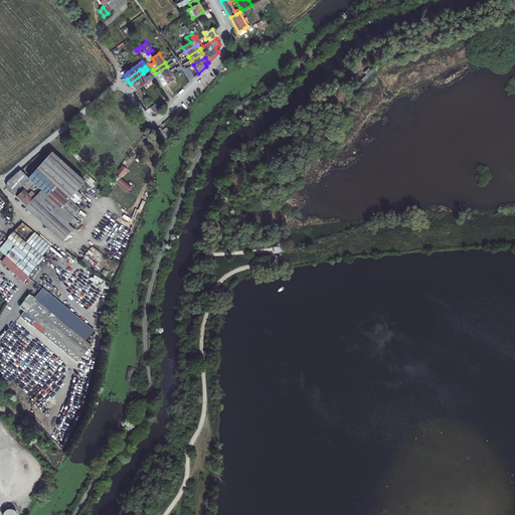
[(157,75),(158,78),(170,71),(167,66),(155,73),(157,75)]
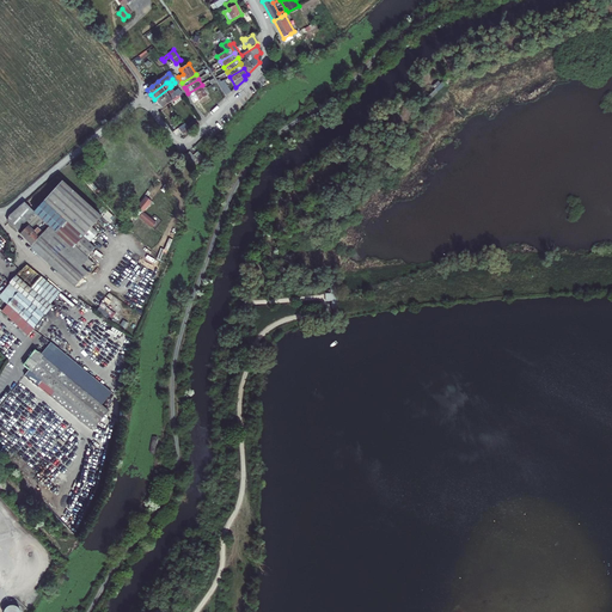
[(224,80),(219,84),(226,96),(231,92),(224,80)]
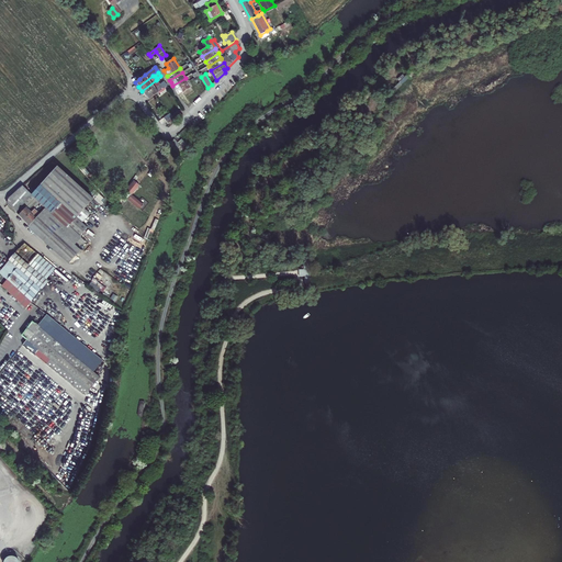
[(186,78),(172,86),(176,90),(188,82),(186,78)]
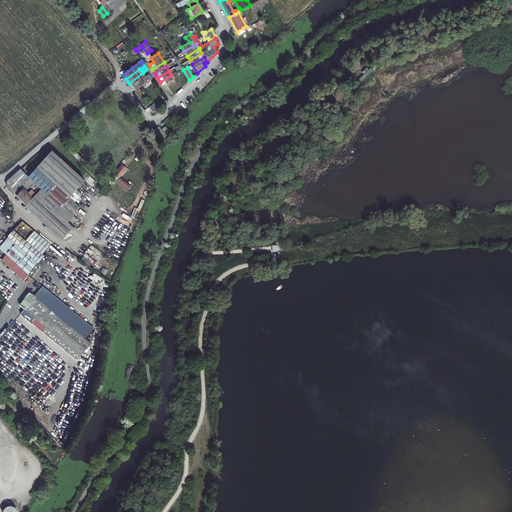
[(368,71),(356,82),(358,84),(370,73),(368,71)]
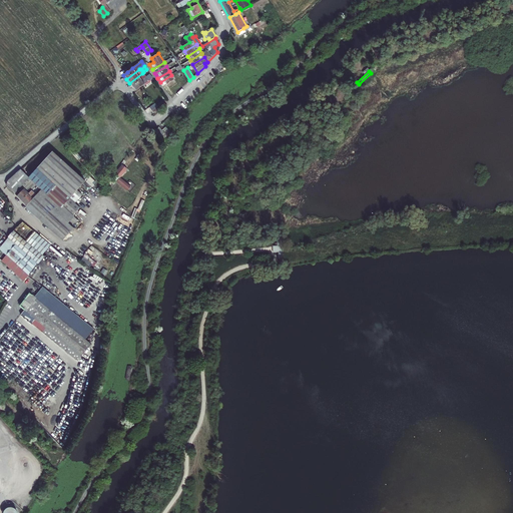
[(129,83),(132,87),(145,77),(142,73),(129,83)]
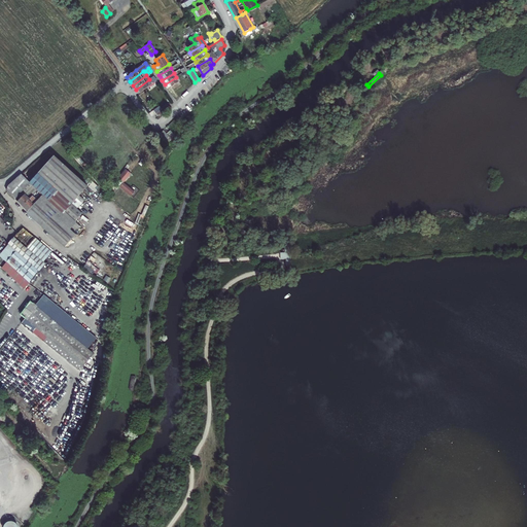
[(136,90),(140,94),(157,80),(154,76),(150,78),(149,79),(136,90)]
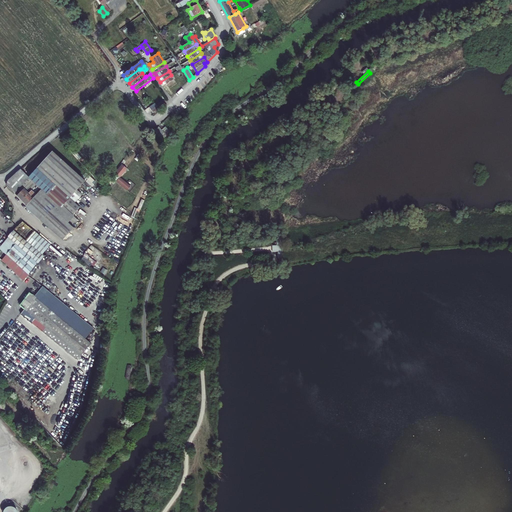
[(171,75),(160,82),(163,87),(166,85),(168,88),(174,84),(172,80),(174,79),(171,75)]
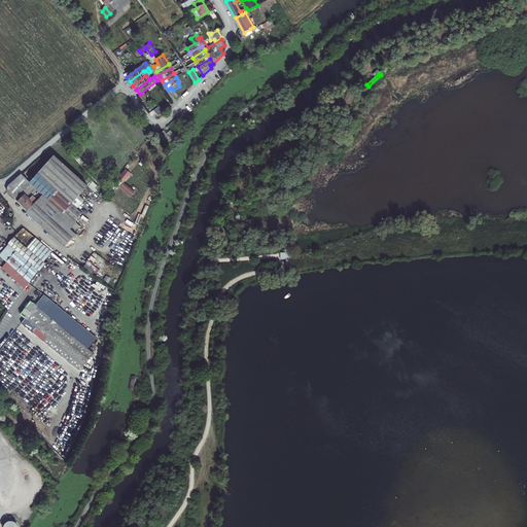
[(170,136),(164,131),(161,134),(166,140),(170,136)]
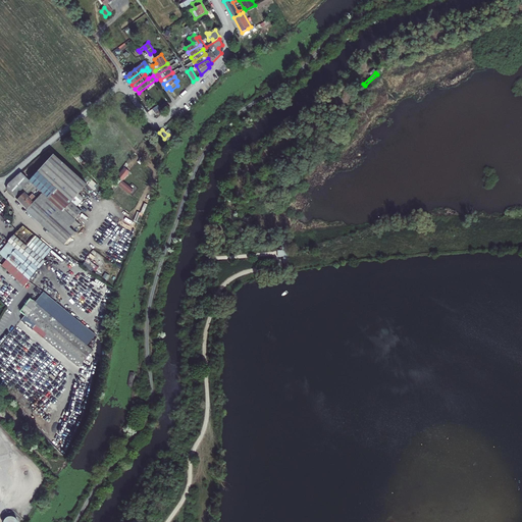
[(54,154),(30,180),(38,189),(22,204),(28,209),(27,211),(64,245),(71,238),(75,232),(70,227),(77,219),(70,213),(65,208),(70,203),(92,179),(88,176),(84,181),(54,154)]
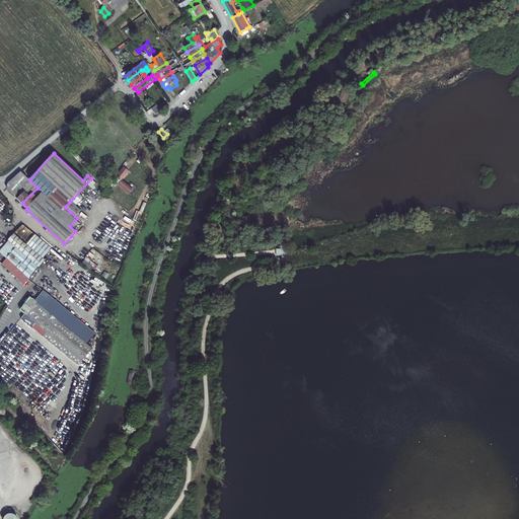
[(129,170),(124,166),(117,175),(119,176),(116,181),(130,192),(133,188),(122,179),(129,170)]
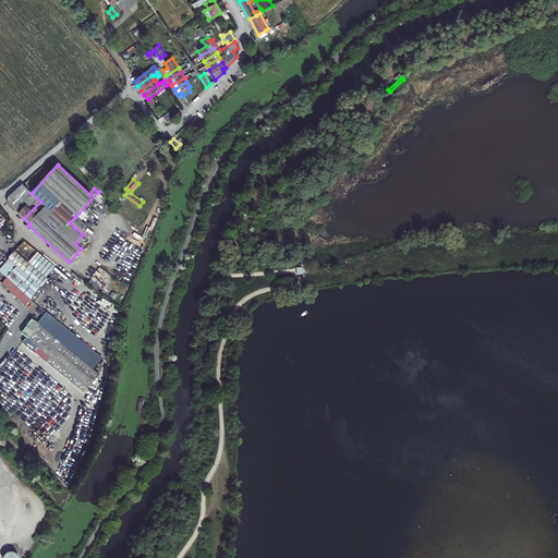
[(32,193),(23,184),(8,197),(7,202),(19,214),(24,218),(40,202),(32,193)]
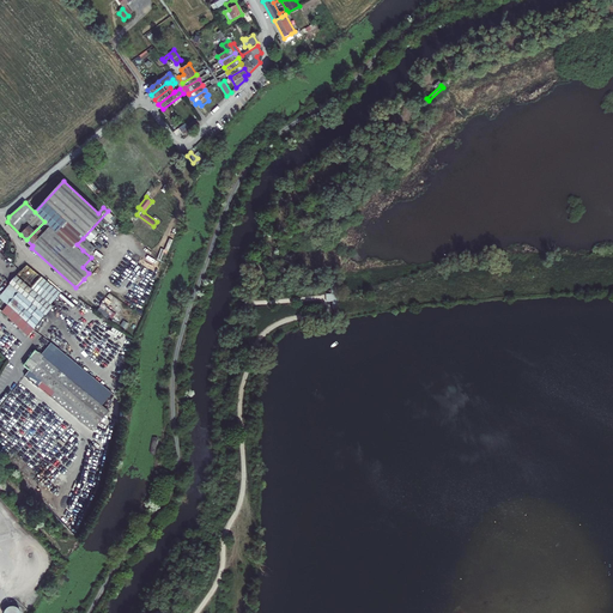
[(83,250),(89,244),(83,238),(77,244),(83,250)]
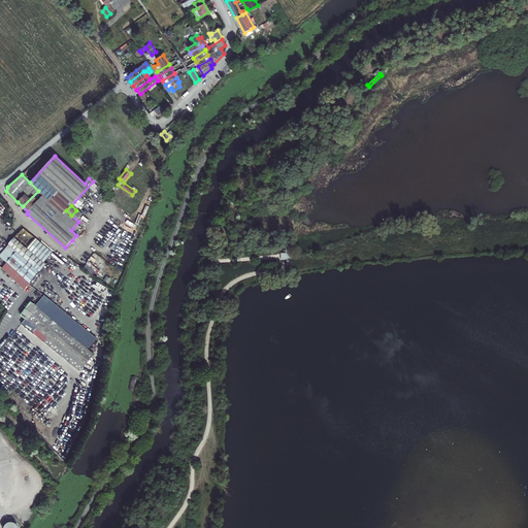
[(5,270),(27,292),(43,274),(21,253),(5,270)]
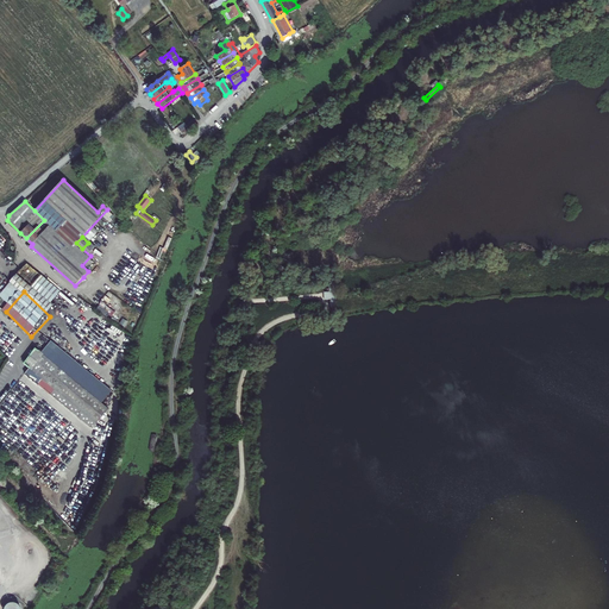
[(338,293),(324,293),(324,312),(338,312),(338,293)]
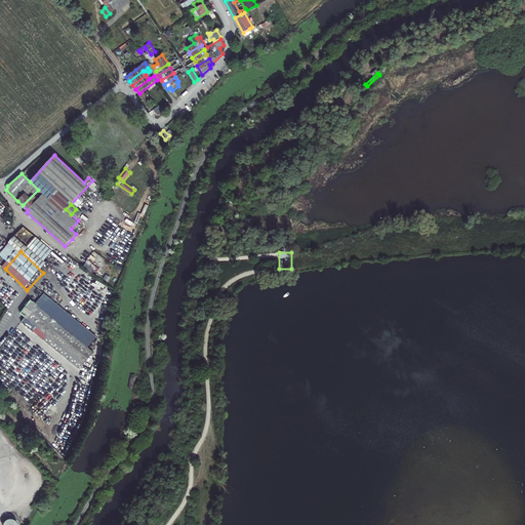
[(92,273),(96,267),(87,259),(83,266),(92,273)]
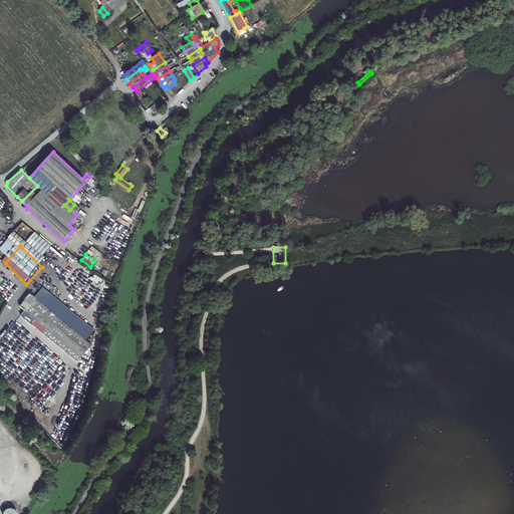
[(32,295),(30,294),(20,306),(25,310),(32,316),(45,328),(81,357),(91,344),(85,340),(92,332),(51,298),(44,305),(32,295)]
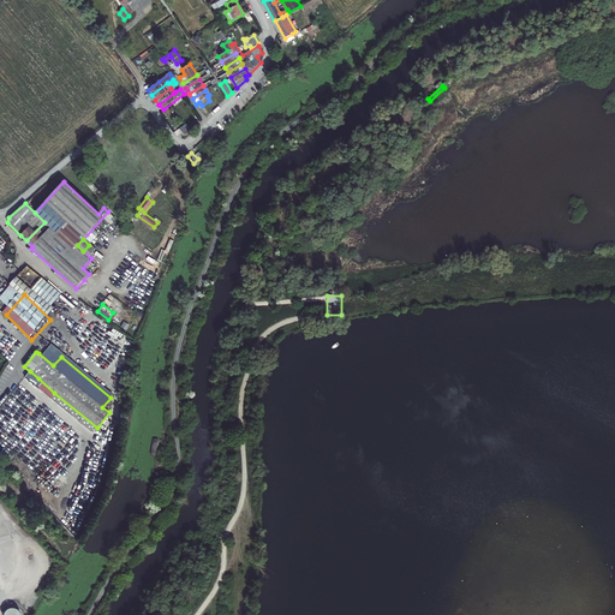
[(34,384),(39,378),(30,371),(25,377),(34,384)]
